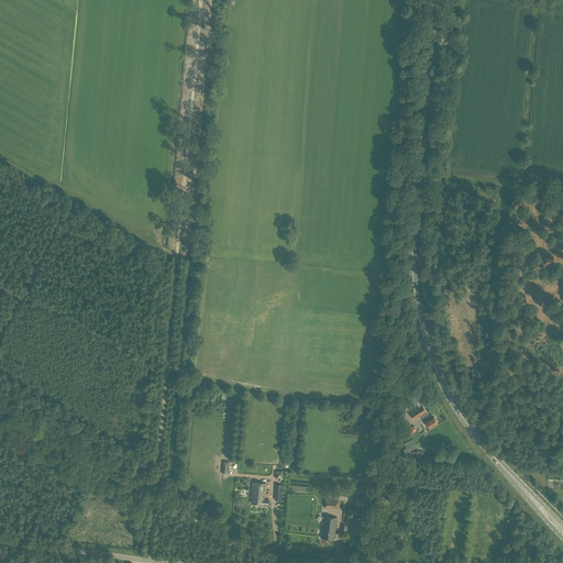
[(414,419),(427,411),(422,405),(409,412),(414,419)]
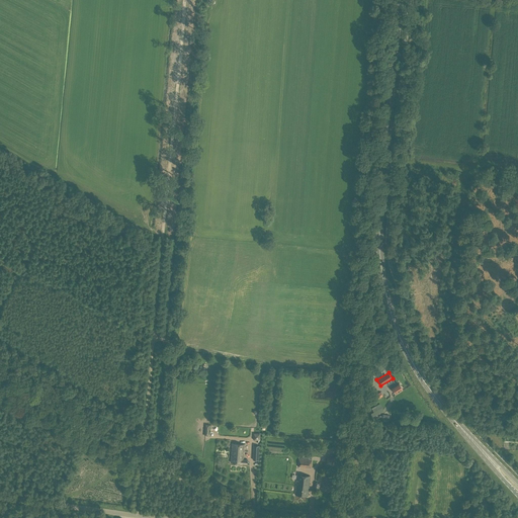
[(392,387),(391,389),(393,391),(394,390),(396,394),(403,389),(402,387),(402,386),(402,385),(401,385),(398,382),(391,386),(392,387)]
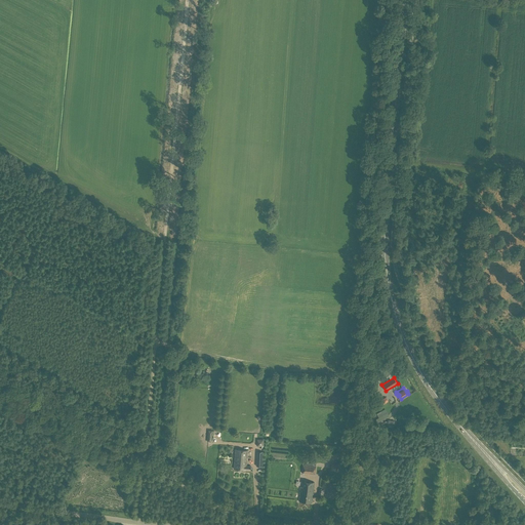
[(246,467),(247,451),(235,450),(234,469),(245,470),(250,470),(250,466),(246,467)]
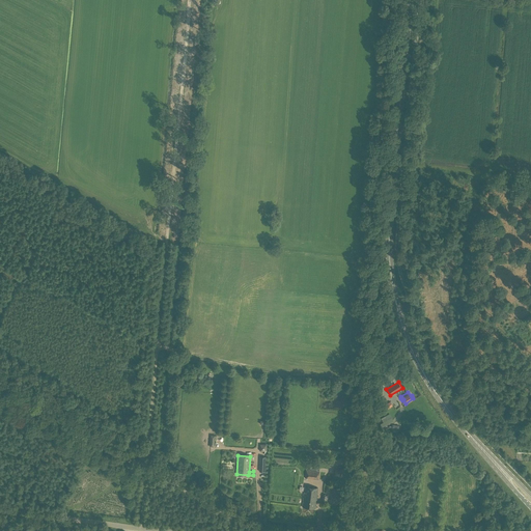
[(341,477),(343,469),(335,468),(334,475),(341,477)]
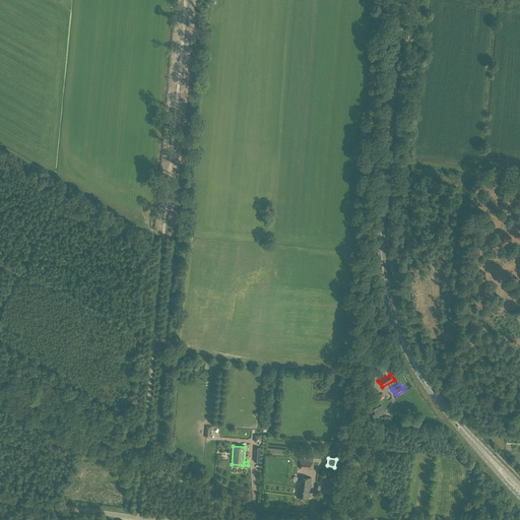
[(311,469),(313,462),(300,461),(299,468),(311,469)]
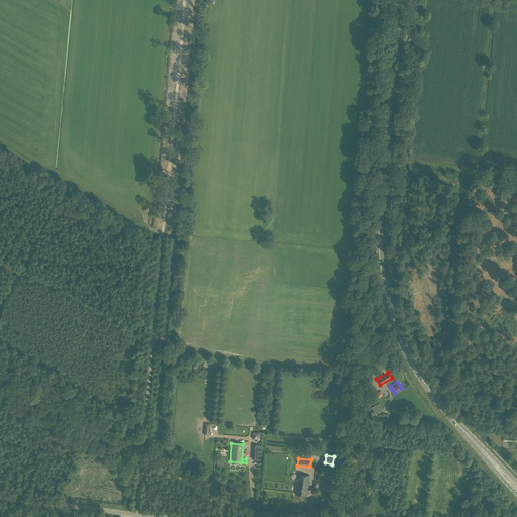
[(307,495),(309,476),(297,475),(295,493),(307,495)]
